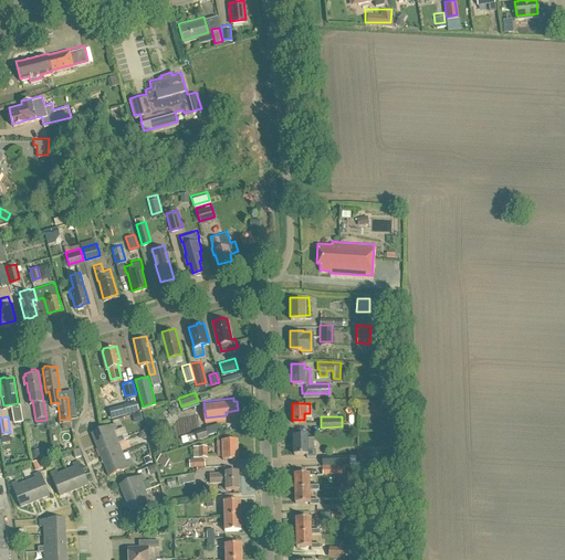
[(114,428),(117,426),(115,420),(92,429),(100,447),(118,440),(125,437),(123,432),(116,434),(114,428)]
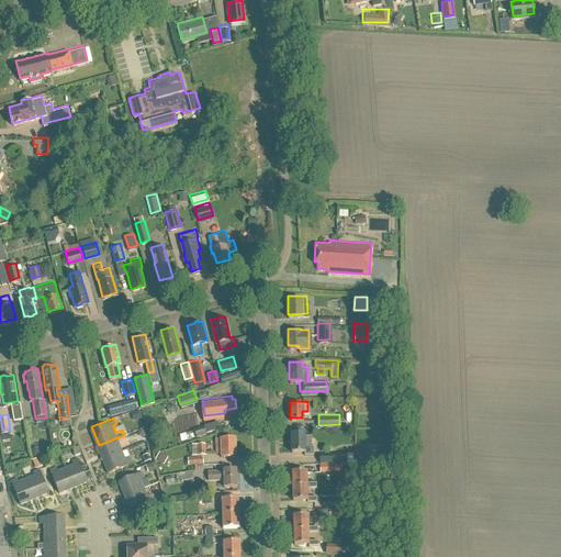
[(205,432),(203,424),(194,426),(197,434),(205,432)]
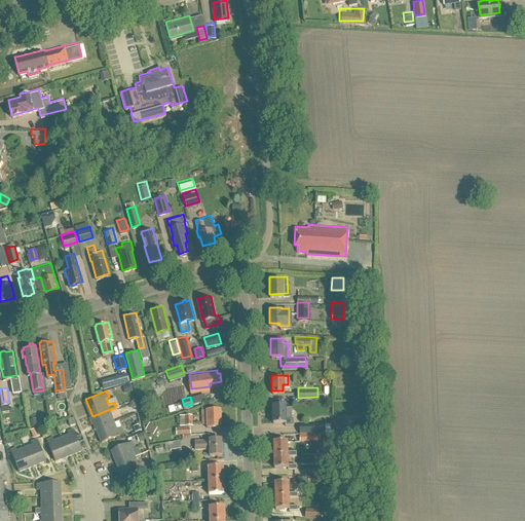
[(285,414),(292,414),(292,405),(285,405),(285,402),(272,402),(272,419),(285,419),(285,414)]
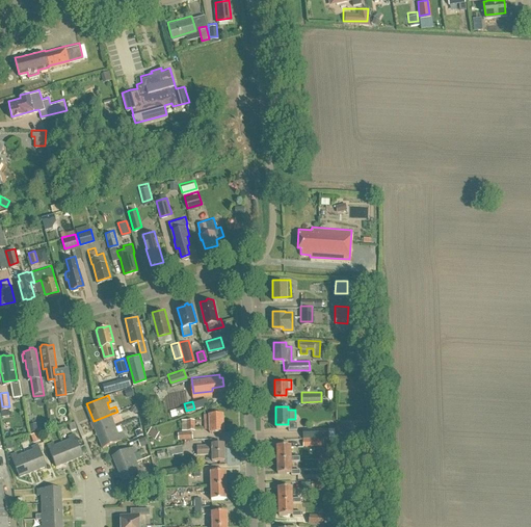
[(223,411),(205,411),(205,422),(209,422),(209,429),(223,428),(223,411)]
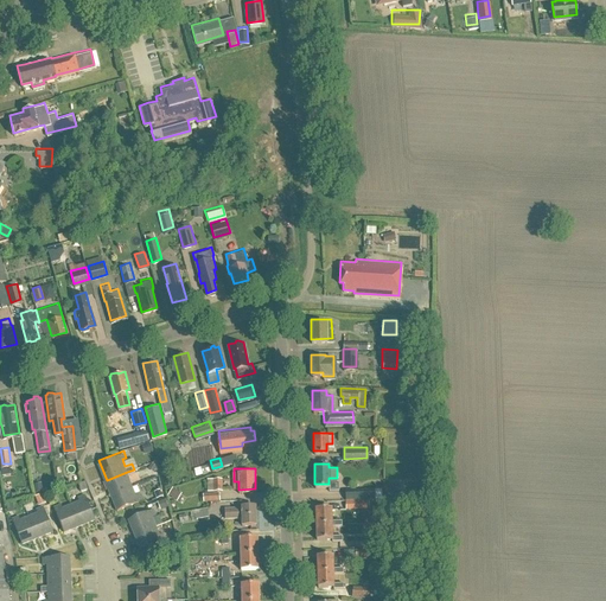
[(127,472),(107,480),(112,493),(133,485),(127,472)]
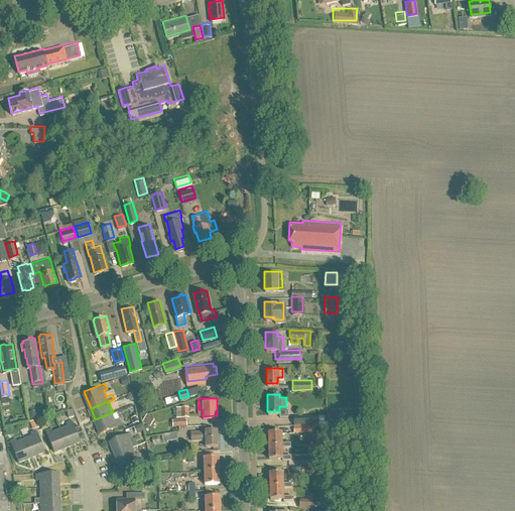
[(113,412),(95,419),(99,431),(121,422),(118,415),(114,417),(113,412)]
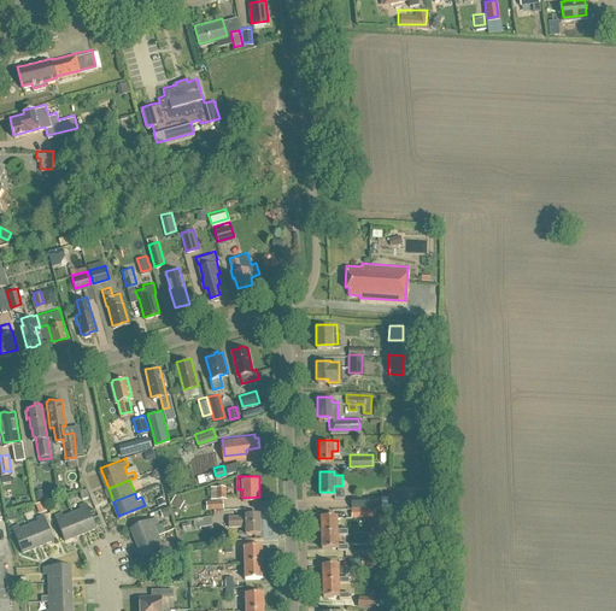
[(380,493),(350,494),(350,505),(380,504),(380,493)]
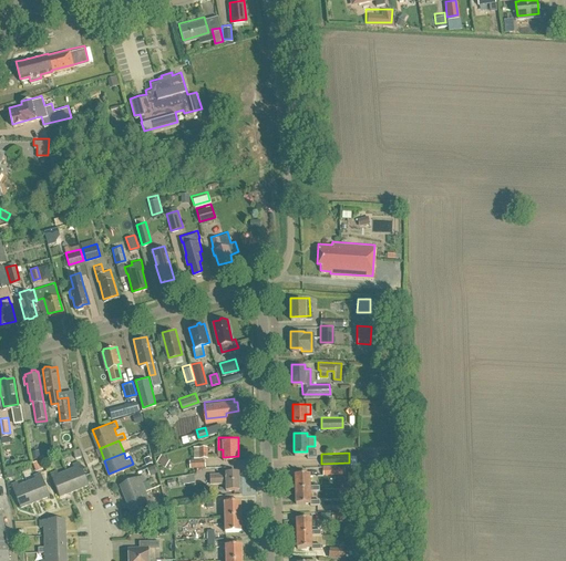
[(42,466),(39,458),(32,460),(35,469),(42,466)]
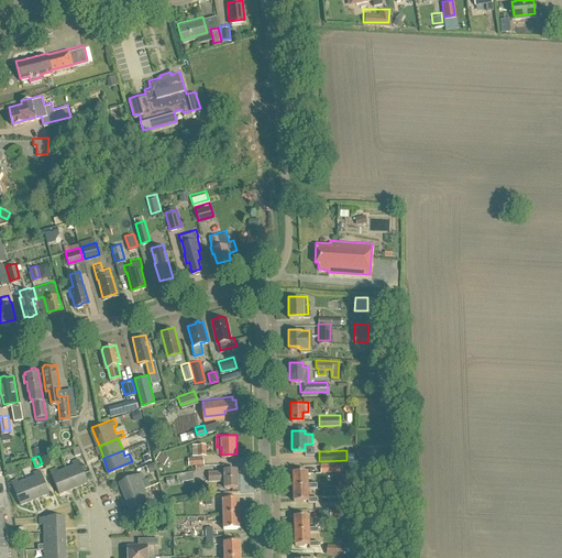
[(79,456),(73,459),(74,462),(66,466),(74,484),(88,479),(79,456)]
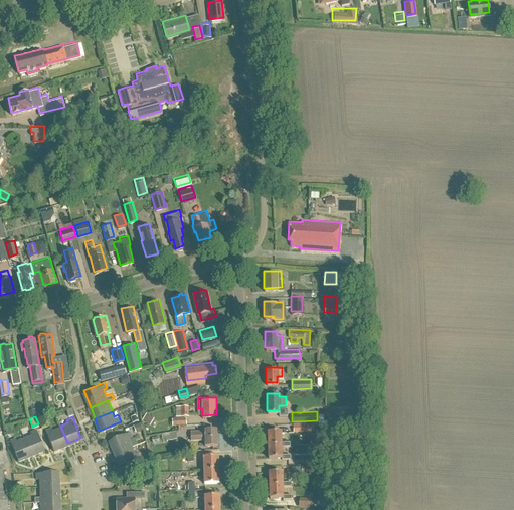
[(51,426),(45,428),(53,448),(67,443),(60,426),(52,429),(51,426)]
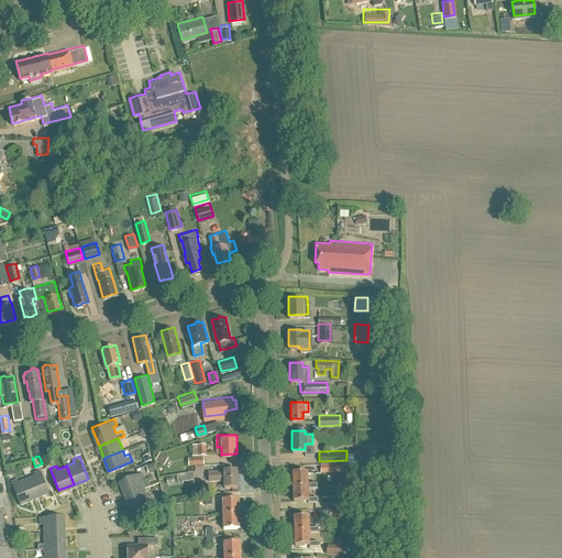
[(224,468),(208,469),(209,478),(224,477),(224,484),(237,484),(235,466),(224,467),(224,468)]
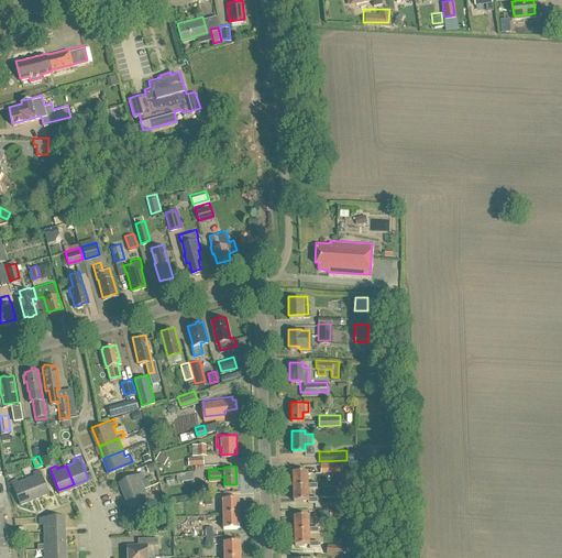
[(34,473),(26,476),(35,495),(50,490),(40,467),(33,470),(34,473)]
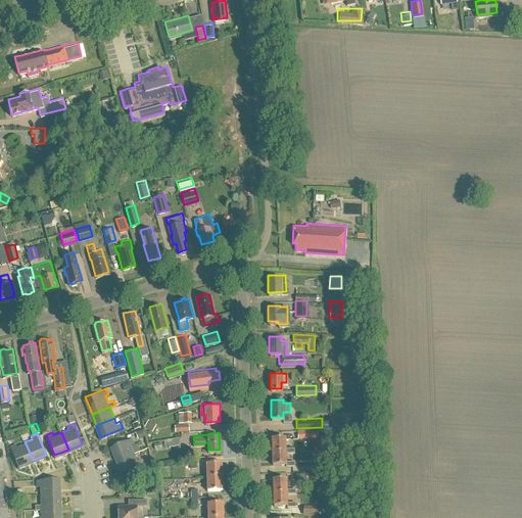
[(177,434),(163,435),(164,443),(177,442),(177,434)]
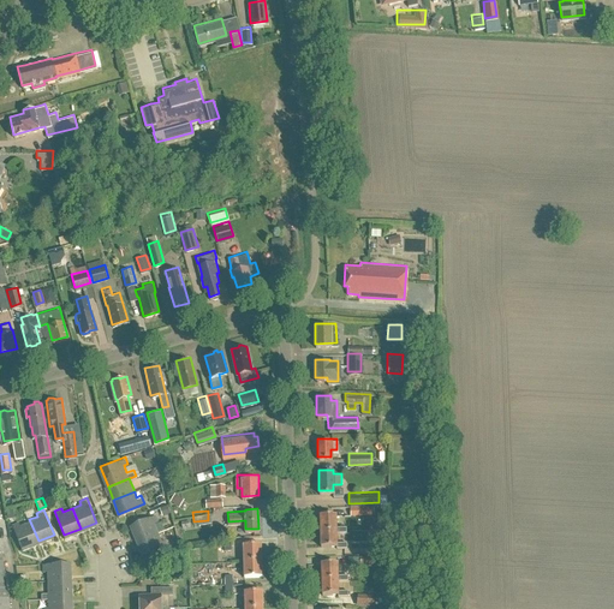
[(155,512),(130,521),(136,537),(158,529),(154,520),(158,519),(155,512)]
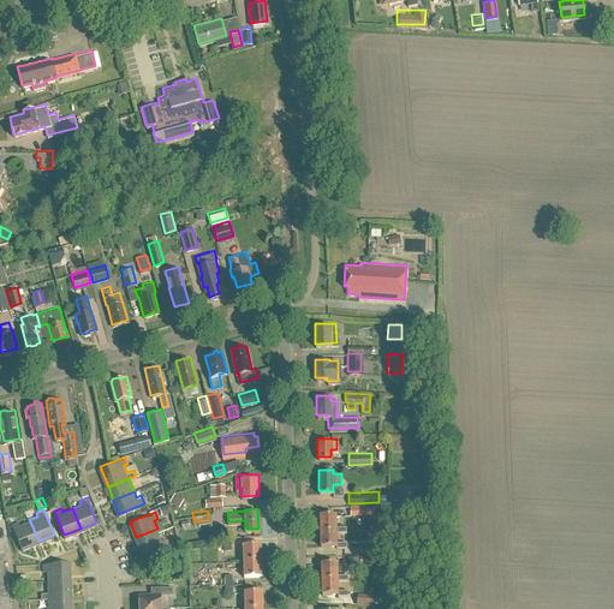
[(334,529),(334,531),(344,531),(344,525),(334,525),(334,512),(319,512),(319,529),(334,529)]
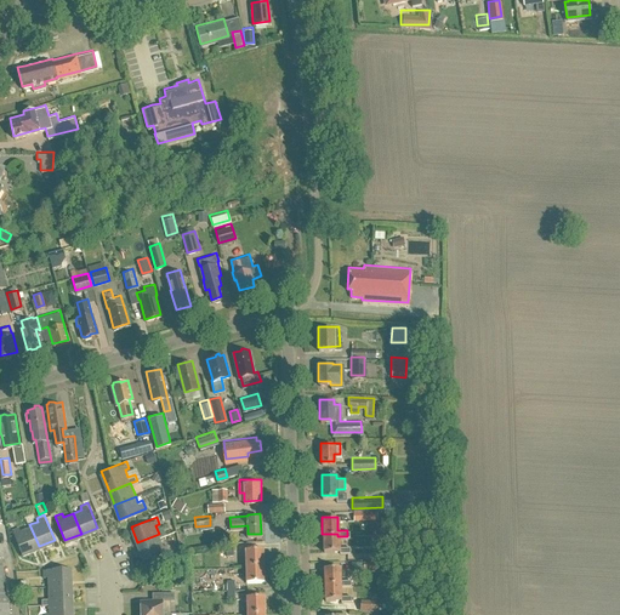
[(20,524),(12,528),(22,553),(39,546),(29,524),(22,528),(20,524)]
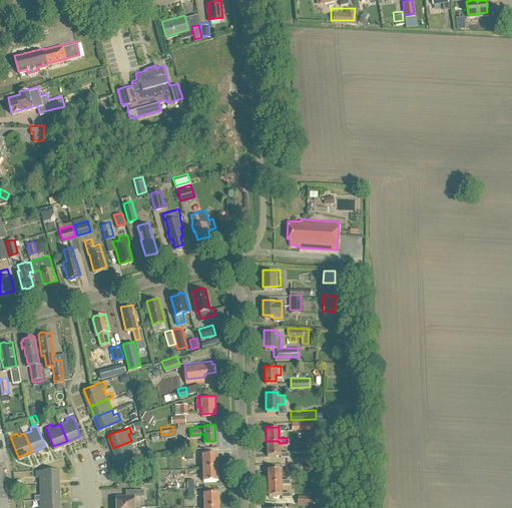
[(131,441),(113,448),(119,462),(139,453),(137,447),(133,448),(131,441)]
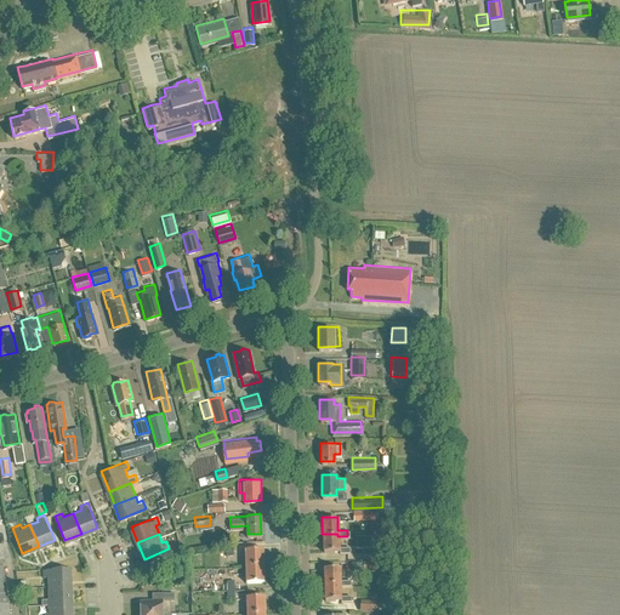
[(337,534),(322,534),(322,550),(339,550),(339,552),(348,552),(348,546),(339,546),(337,536),(337,534)]
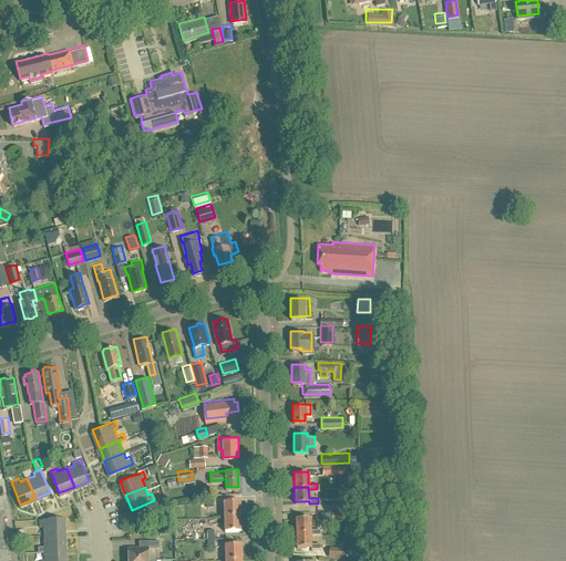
[(240,497),(224,498),(224,512),(240,512),(240,497)]
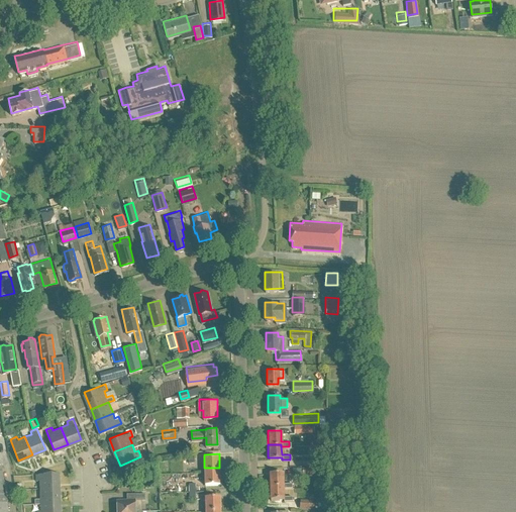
[(8,511),(1,463),(0,463),(0,511),(8,511)]
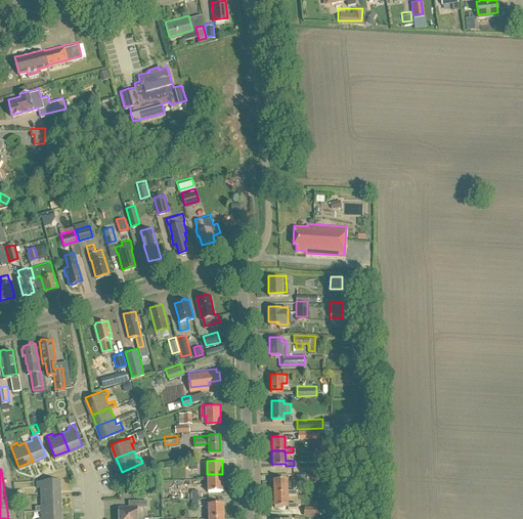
[(222,474),(207,474),(207,488),(222,488),(222,474)]
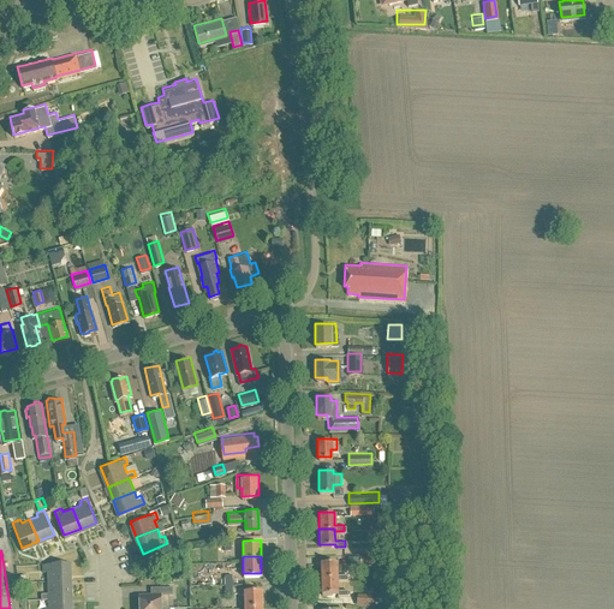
[(70,560),(43,561),(43,569),(48,569),(48,575),(71,574),(70,560)]
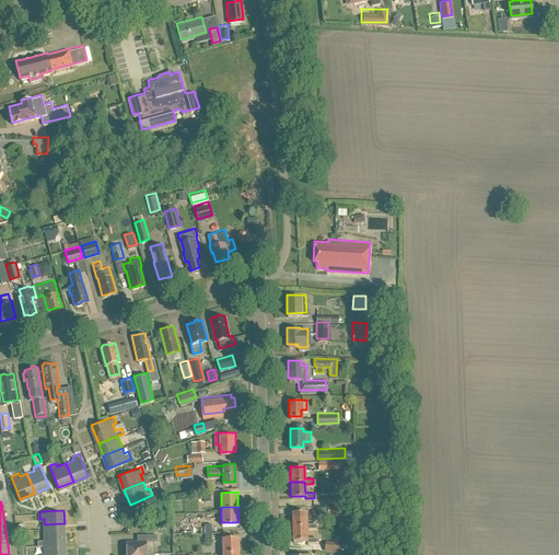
[(306,524),(306,528),(315,528),(315,522),(305,522),(305,511),(291,511),(291,524),(306,524)]
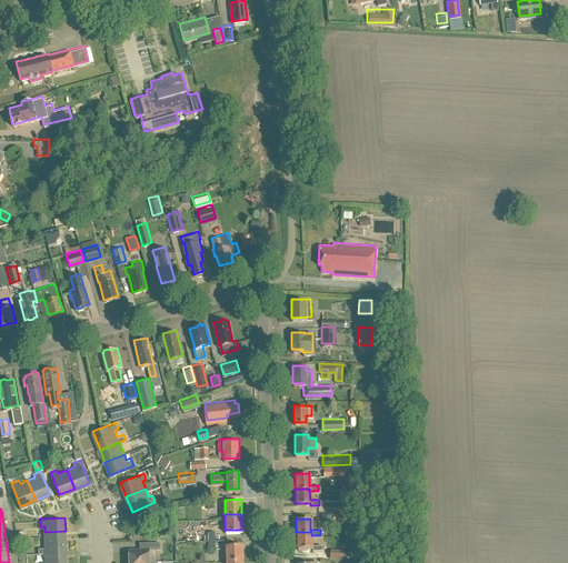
[(66,531),(45,532),(45,546),(66,545),(66,531)]
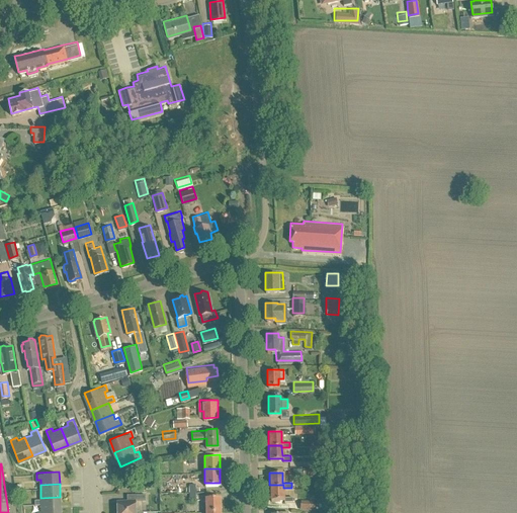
[(283,485),(269,485),(269,499),(283,499),(283,501),(291,501),(291,496),(283,496),(283,488),(283,485)]
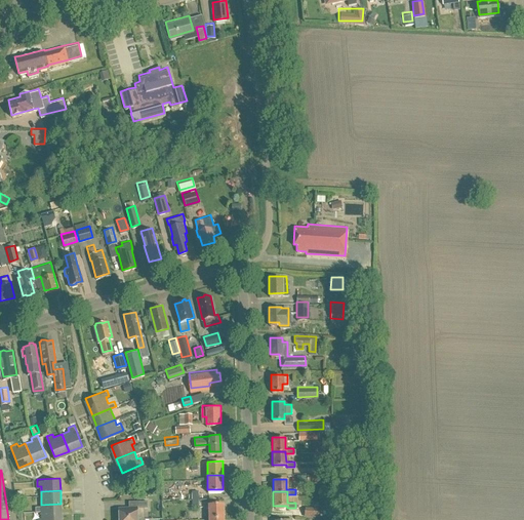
[(146,496),(127,497),(127,504),(117,504),(118,516),(136,515),(136,504),(147,503),(146,496)]
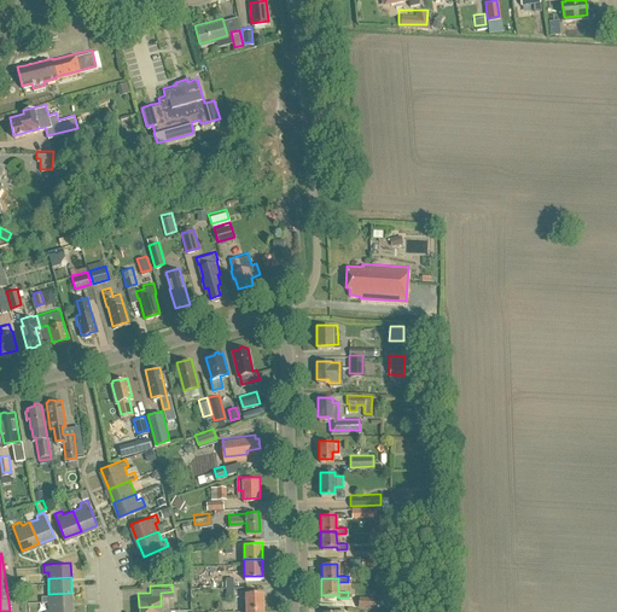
[(263,589),(244,590),(245,606),(263,606),(263,589)]
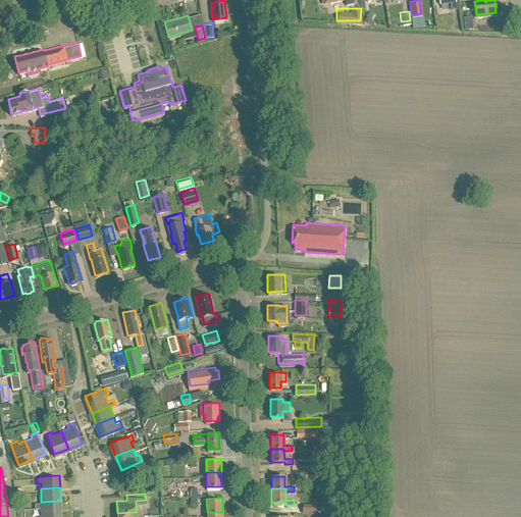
[(42,513),(38,513),(38,516),(60,516),(60,501),(41,502),(35,502),(35,507),(42,506),(42,513)]
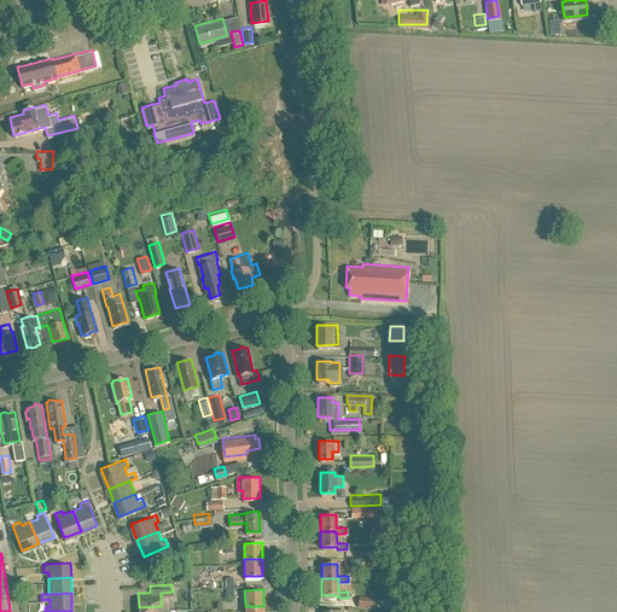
[(376,595),(359,594),(358,605),(374,606),(376,595)]
